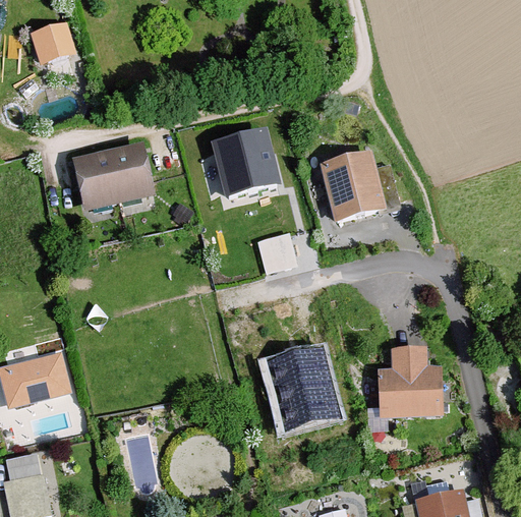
[(25,39),(33,68),(67,59),(60,30),(25,39)]
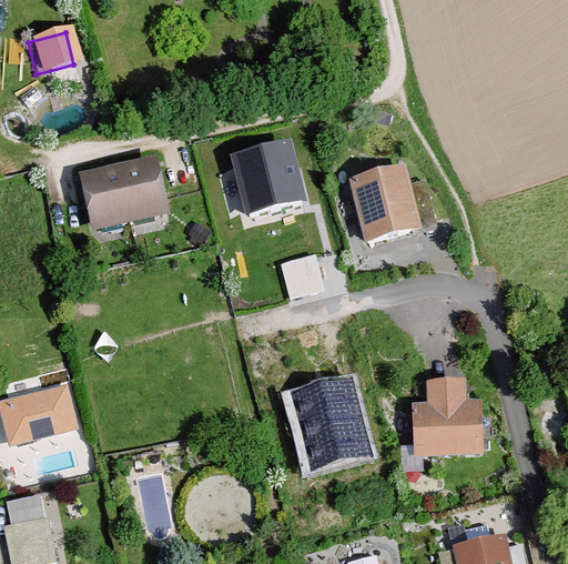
[(291,136),(229,152),(246,221),(308,203),(291,136)]
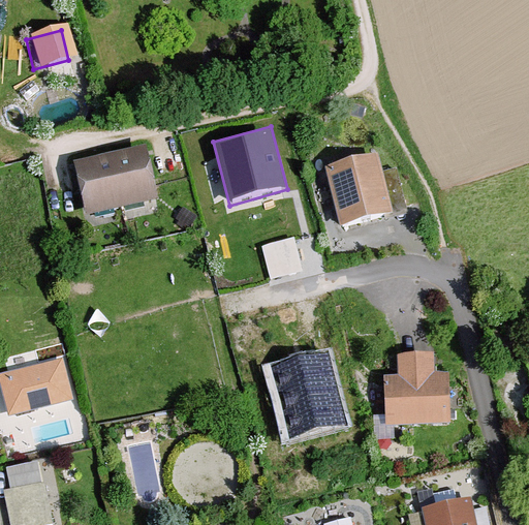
[(128,133),(74,147),(78,162),(132,148),(128,133)]
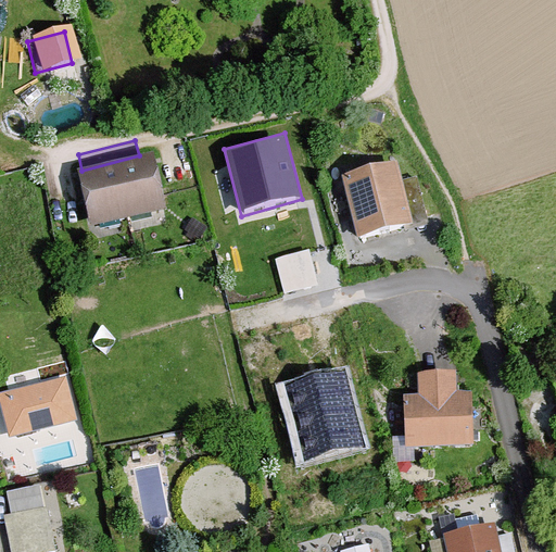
[(65,176),(76,228),(156,212),(147,160),(65,176)]
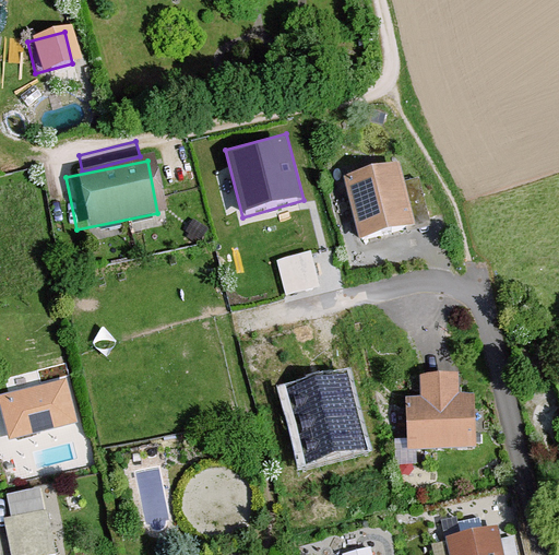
[(392,186),(388,169),(333,184),(351,246),(404,232),(392,186)]
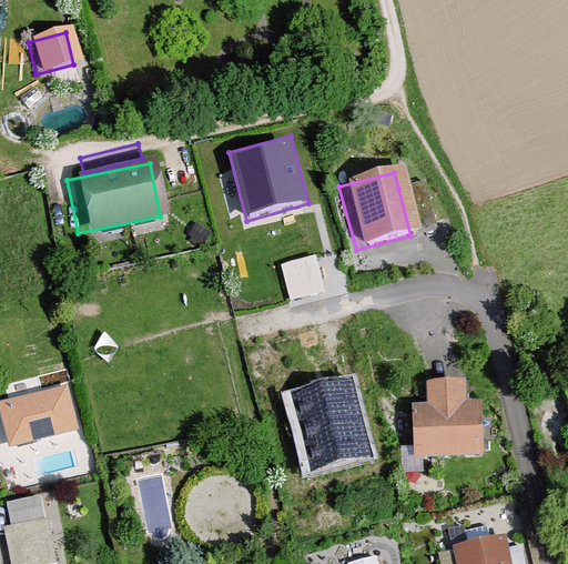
[(398,189),(411,235),(429,230),(417,184),(398,189)]
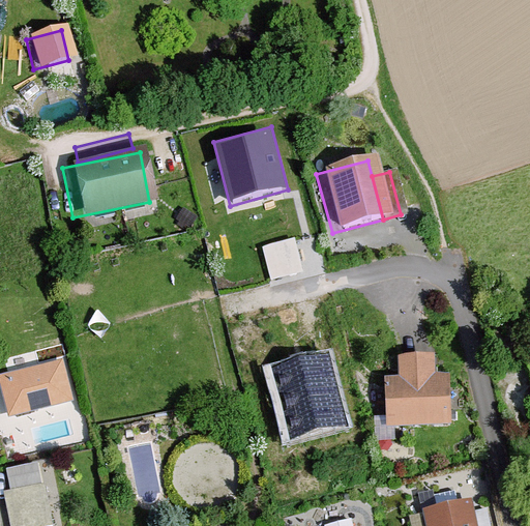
[(299,236),(264,242),(271,278),(306,271),(299,236)]
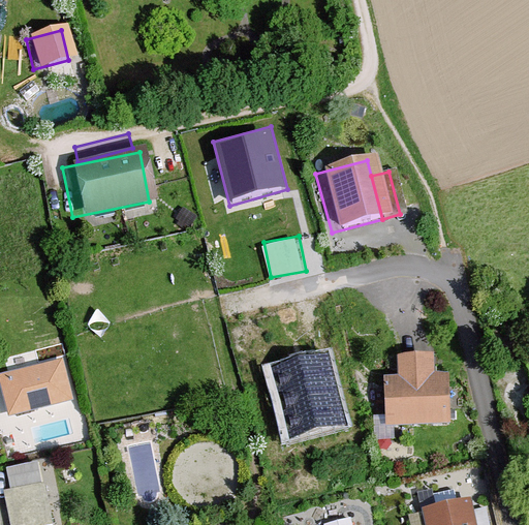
[(329,350),(271,366),(288,436),(347,421),(329,350)]
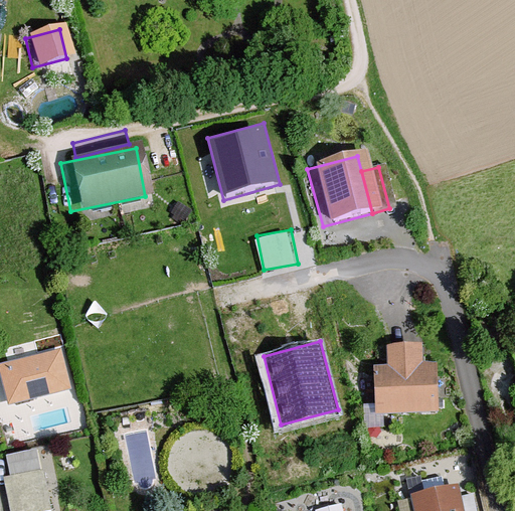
[(373,367),(375,413),(440,411),(438,364),(423,365),(422,346),(385,347),(386,366),(373,367)]
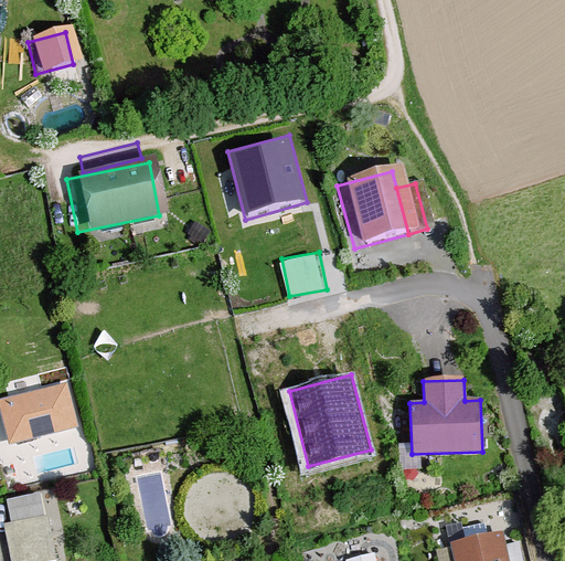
[(67,382),(0,399),(0,406),(9,443),(78,424),(67,382)]
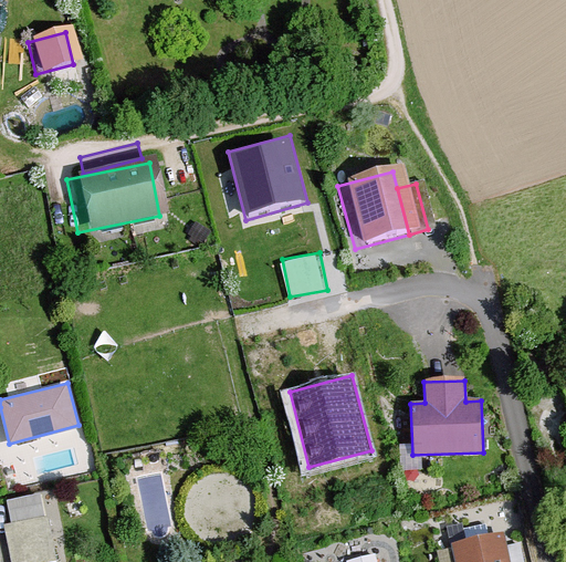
[(42,491),(7,500),(22,561),(37,561),(59,557),(42,491)]
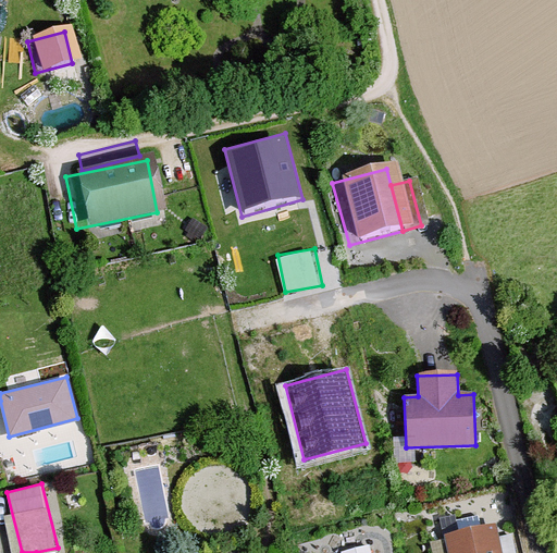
[(500,552),(495,526),(468,531),(443,537),(445,552),(500,552)]
